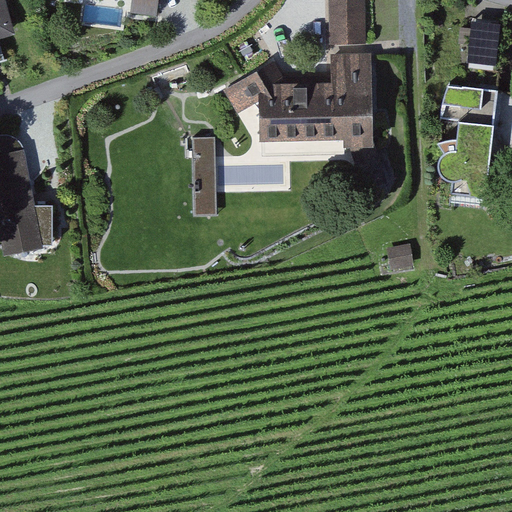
[(0,0),(0,38),(13,35),(2,0),(0,0)]
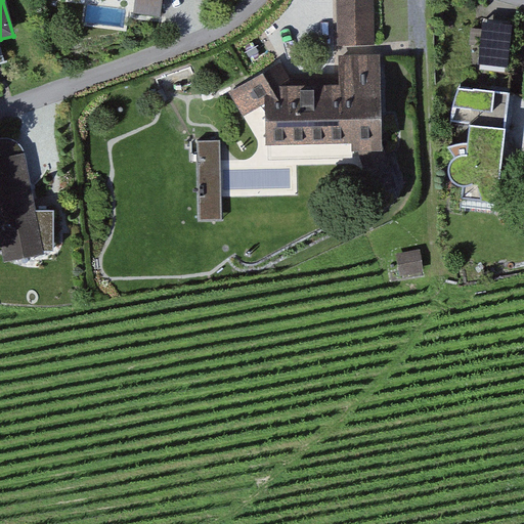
[(130,0),(129,12),(160,16),(161,0),(130,0)]
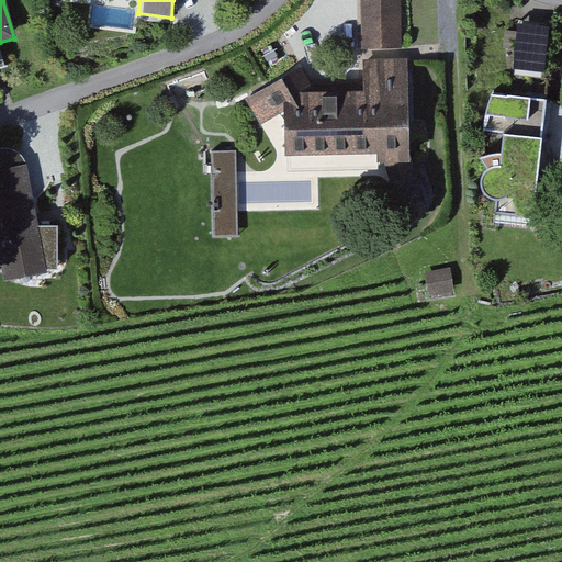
[(397,0),(358,0),(359,51),(398,49),(397,0)]
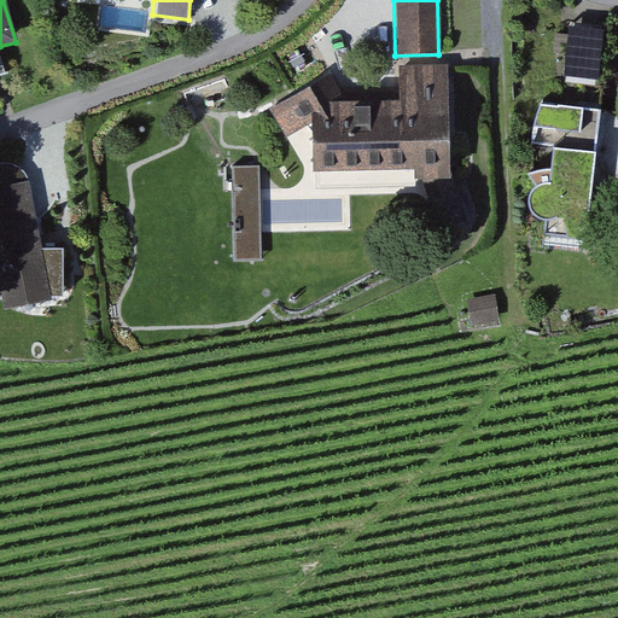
[(599,25),(571,23),(565,81),(593,85),(599,25)]
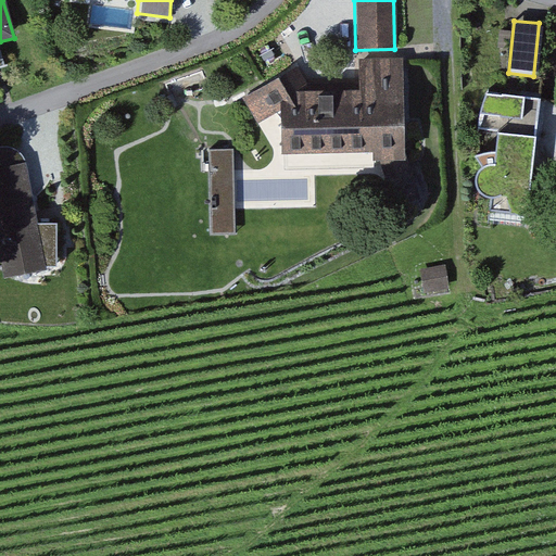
[(406,60),(363,61),(364,91),(324,92),(303,93),(291,71),(244,98),(257,124),(279,113),(279,154),(371,152),(371,162),(379,162),(395,206),(419,198),(407,161),(408,161),(406,60)]
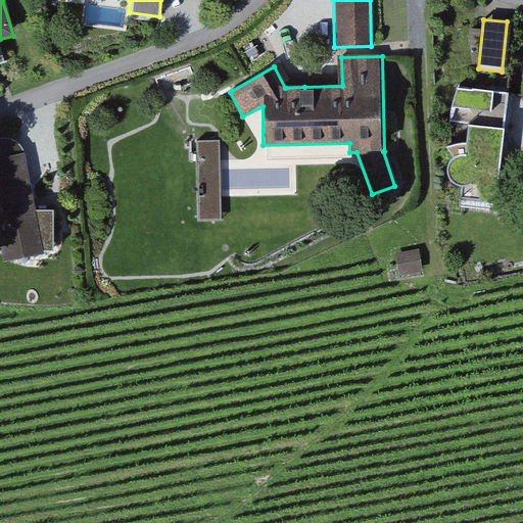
[(493,202),(506,94),(488,92),(471,90),(459,198),(493,202)]
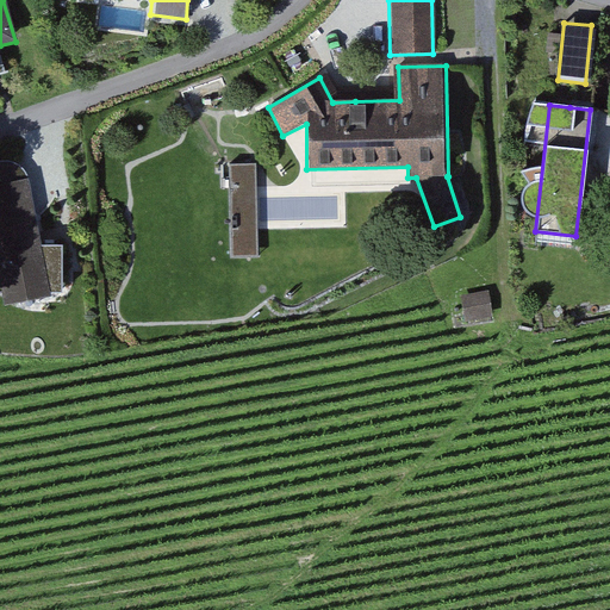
[(0,299),(47,291),(60,291),(60,246),(39,246),(27,176),(18,165),(0,162),(0,299)]
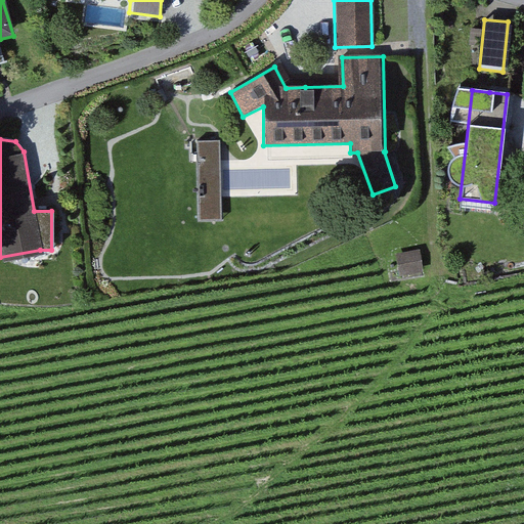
[(219,140),(195,141),(198,221),(221,220),(219,140)]
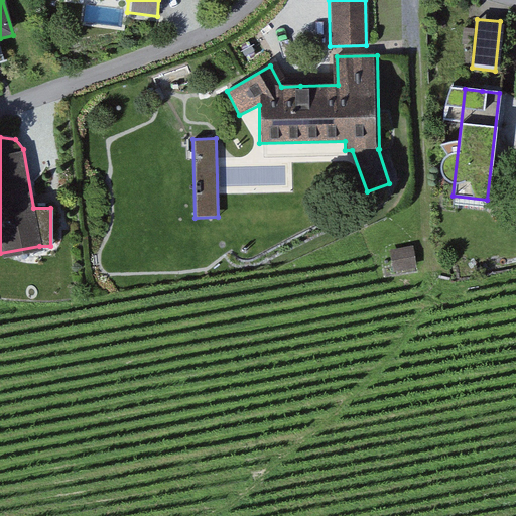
[(390,251),(394,272),(415,268),(412,247),(390,251)]
